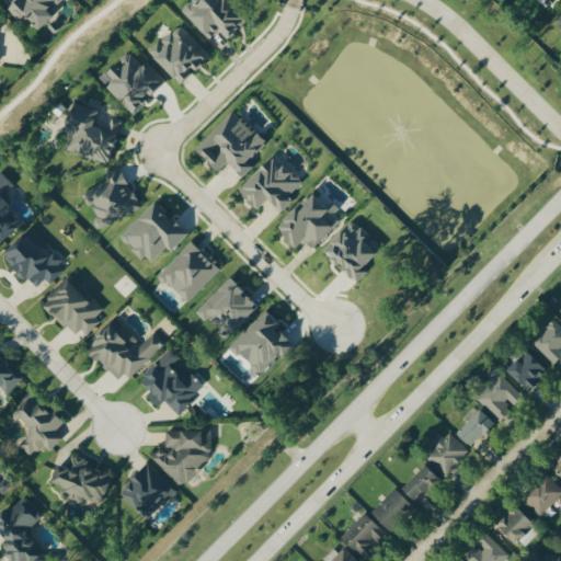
[(59,0),(18,0),(9,10),(23,23),(27,18),(41,30),(55,14),(50,10),(59,0)]
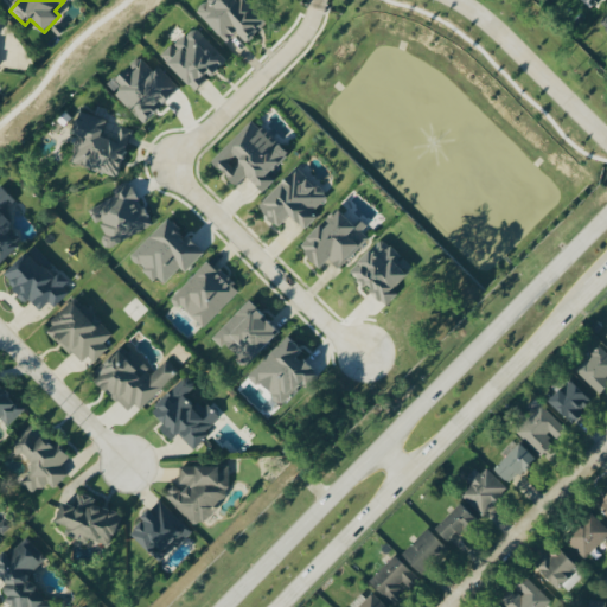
[(269,21),(249,0),(208,0),(197,11),(227,42),(238,31),(248,42),(269,21)]
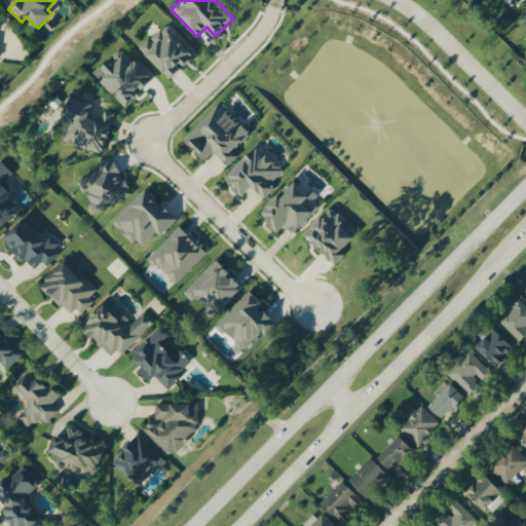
[(170,77),(183,64),(185,65),(197,52),(168,23),(142,48),(170,77)]
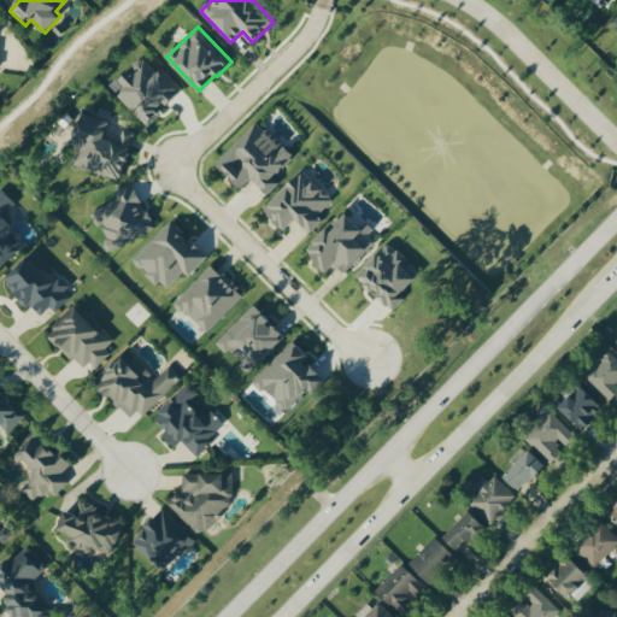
[(118,97),(147,124),(181,90),(145,56),(130,71),(129,70),(118,81),(125,88),(118,97)]
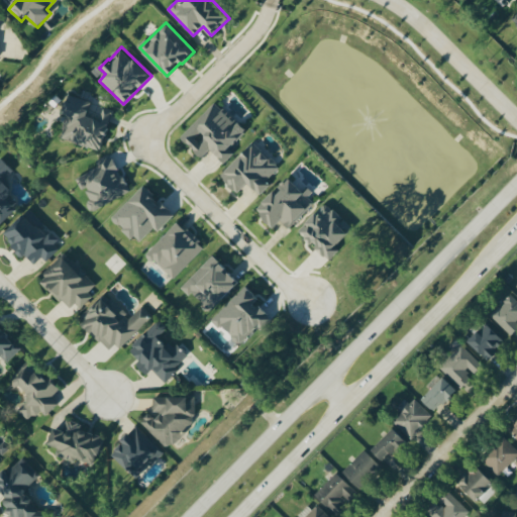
[(101,150),(114,112),(104,109),(101,119),(88,114),(92,102),(70,94),(63,113),(68,115),(61,136),(101,150)]
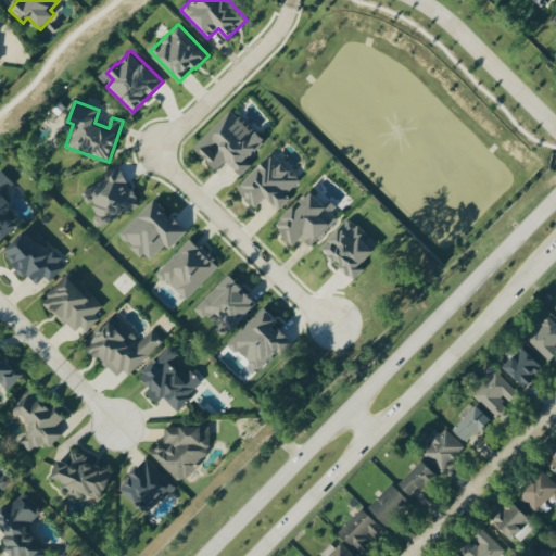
[(193,147),(230,110),(238,117),(240,115),(254,129),(252,130),(254,133),(255,130),(263,139),(261,140),(263,142),(245,160),(251,164),(240,175),(225,160),(216,168),(213,166),(213,167),(209,164),(210,163),(207,161),(207,160),(206,159),(206,158),(204,155),(203,156),(202,154),(201,154),(193,147)]
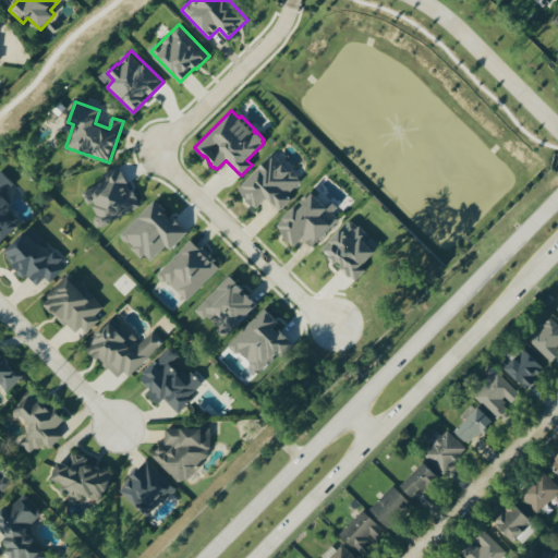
[(238,189),(241,184),(271,153),(289,169),(290,169),(291,169),(292,170),(294,171),(295,172),(296,173),(296,174),(298,176),(298,177),(298,178),(300,181),(287,194),(291,198),(280,209),(276,205),(275,205),(271,202),(267,196),(255,207),(253,205),(252,205),(251,204),(250,204),(246,201),(246,199),(245,197),(243,195),(241,193),(241,192),(238,189)]
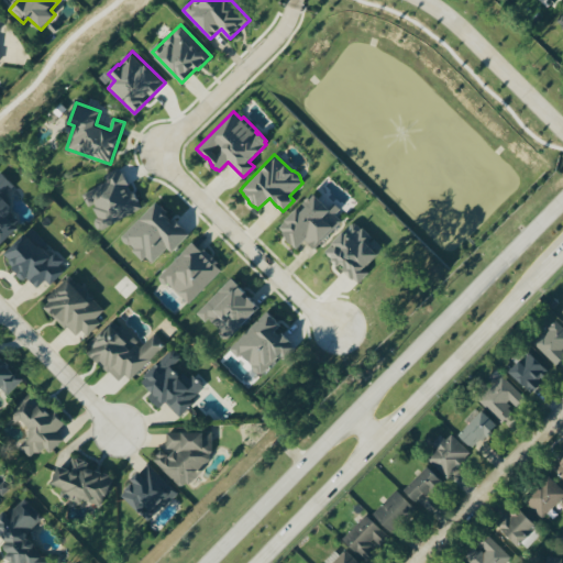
[(81,196),(107,183),(103,176),(118,168),(120,174),(122,174),(129,186),(128,187),(132,195),(133,194),(139,202),(138,202),(140,206),(139,206),(140,209),(139,211),(101,231),(97,230),(95,228),(94,224),(95,221),(95,220),(98,218),(92,209),(96,208),(94,205),(88,208),(81,196)]
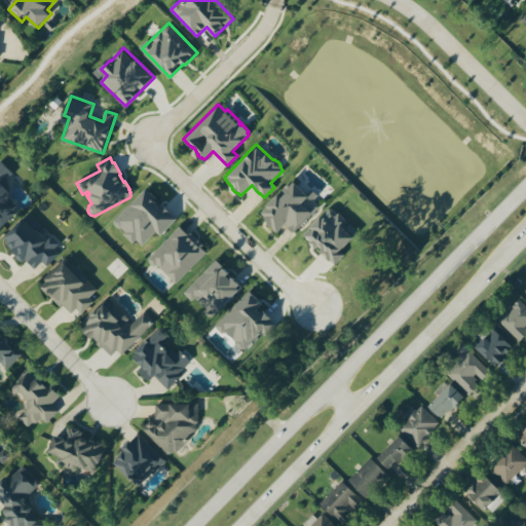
[(0,162),(0,226),(16,211),(7,201),(14,194),(3,183),(14,173),(2,161),(0,162)]
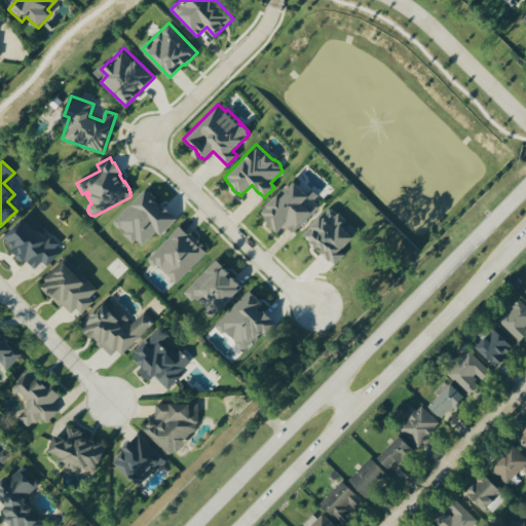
[(261,212),(266,205),(266,204),(277,193),(278,193),(292,180),(295,182),(318,207),(293,232),(285,223),(276,231),(266,221),(267,220),(264,216),(261,212)]
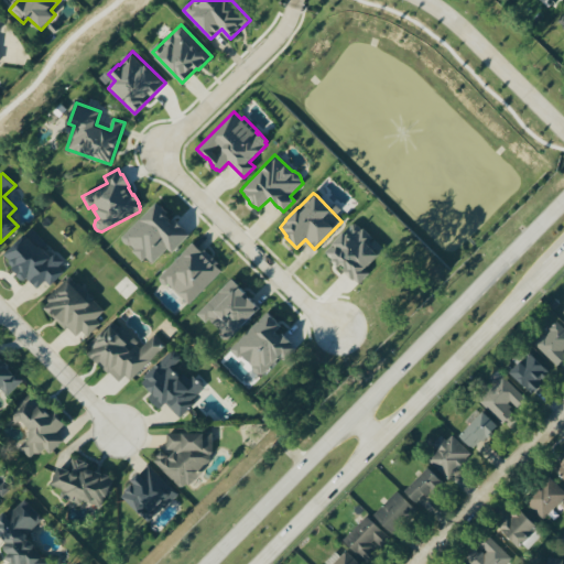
[(172,253),(191,235),(158,202),(122,237),(151,266),(167,249),(172,253)]
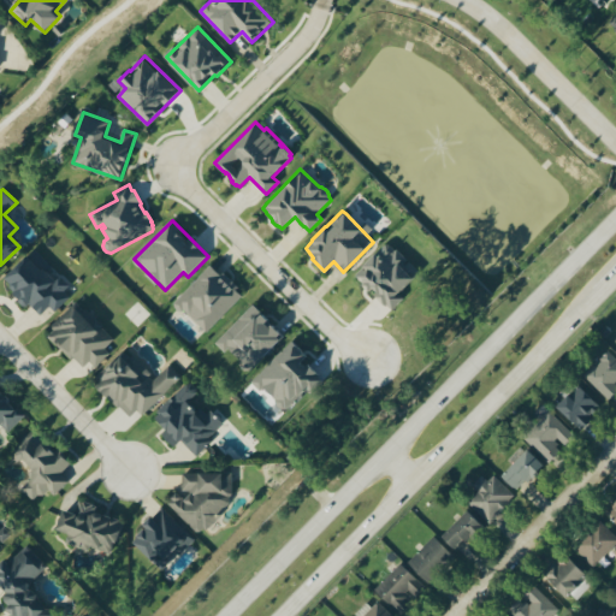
[(421,271),(389,241),(356,276),(373,291),(374,290),(395,309),(404,298),(401,294),(421,271)]
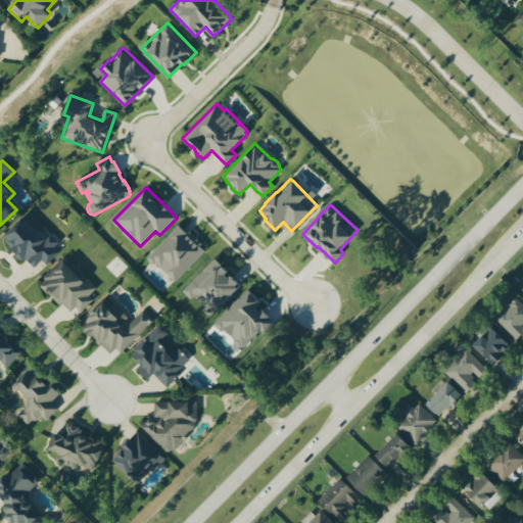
[(46,226),(30,210),(4,238),(25,258),(26,257),(36,268),(43,259),(46,263),(61,246),(43,229),(46,226)]
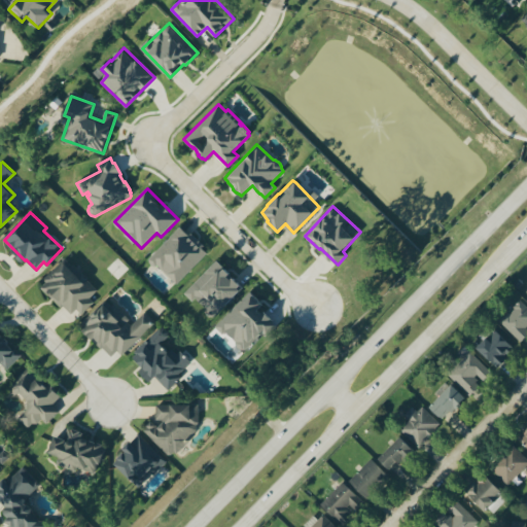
[(148,258),(179,225),(188,234),(190,233),(204,245),(202,247),(207,252),(176,284),(157,265),(155,266),(153,266),(151,266),(150,265),(149,262),(148,261),(147,259),(148,258)]
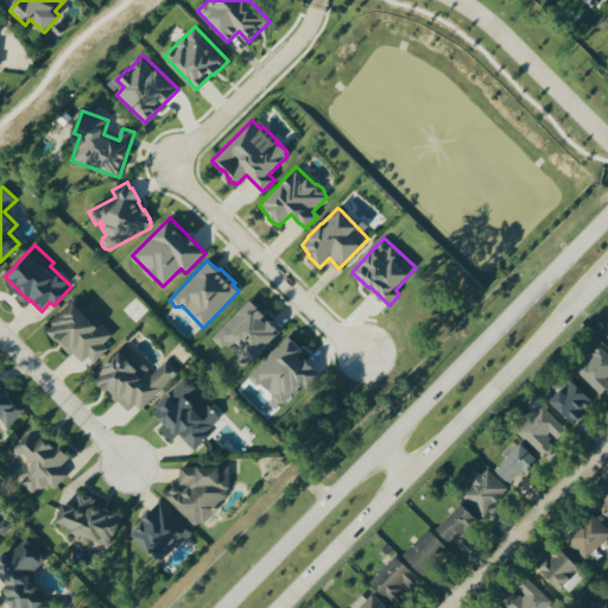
[(48,327),(81,365),(90,356),(95,362),(111,349),(105,342),(111,337),(77,301),(48,327)]
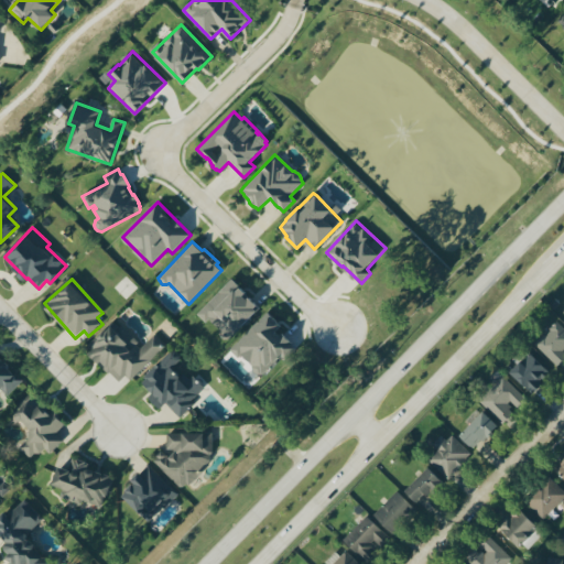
[(197,315),(231,280),(260,310),(229,340),(228,339),(227,340),(225,339),(223,339),(221,338),(220,337),(219,335),(219,334),(219,332),(217,328),(209,320),(206,323),(197,315)]
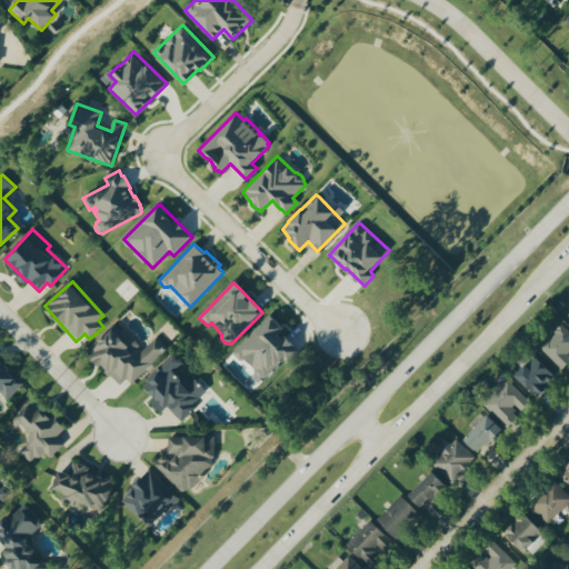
[(285,329),(271,315),(233,351),(242,361),(246,359),(265,379),(298,348),(282,331),(285,329)]
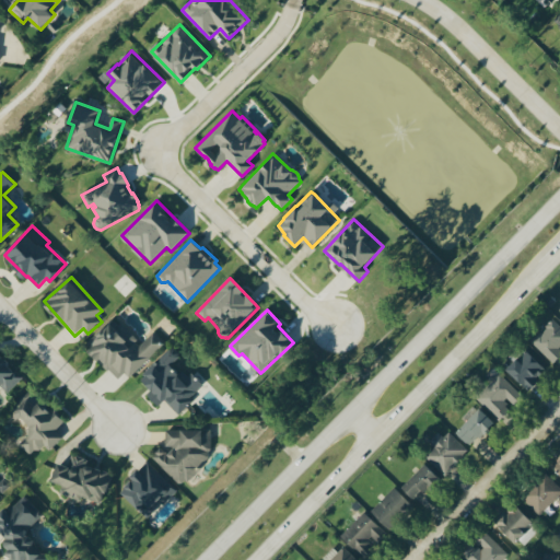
[(559,357),(559,324),(556,319),(533,340),(553,364),(559,357)]
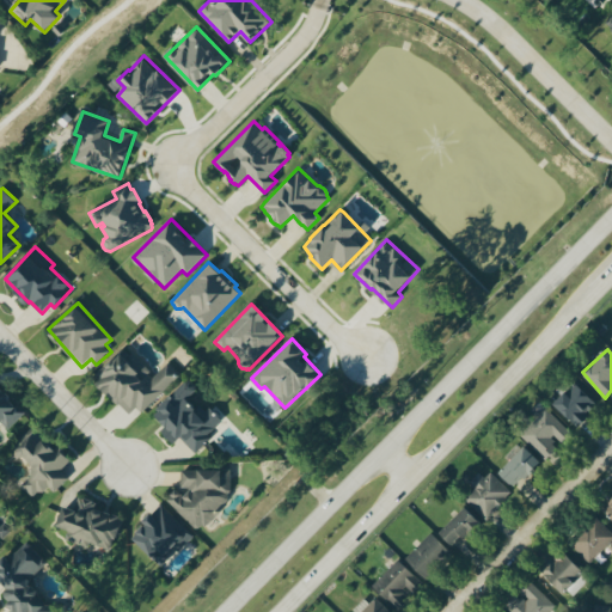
[(169,363),(155,375),(134,353),(128,359),(123,353),(96,379),(134,420),(179,374),(169,363)]
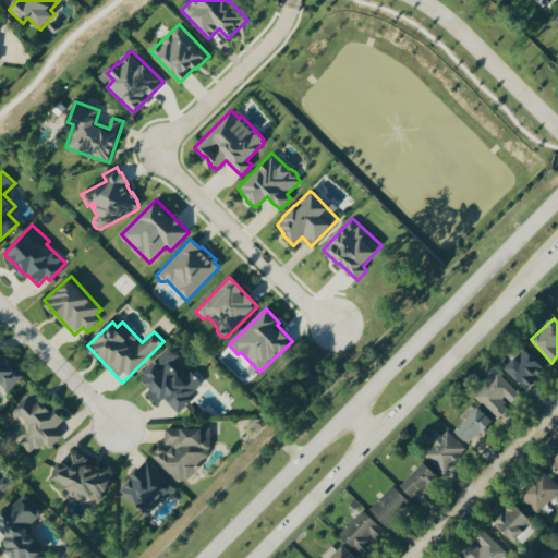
[(177,411),(205,385),(193,372),(186,377),(172,362),(181,354),(173,346),(141,375),(153,388),(148,392),(159,404),(166,398),(177,411)]
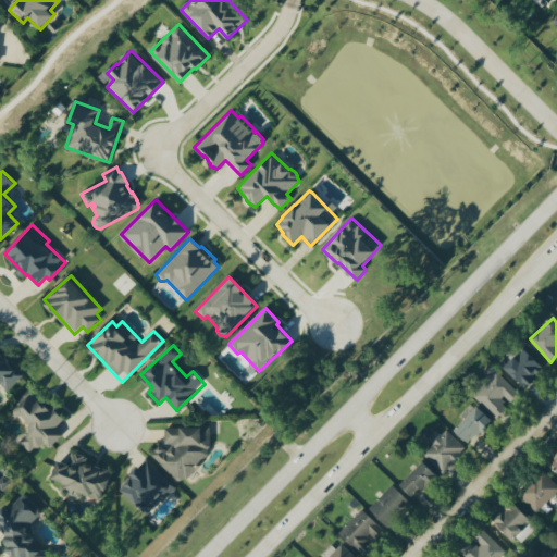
[(545,368),(524,348),(506,368),(528,388),(545,368)]
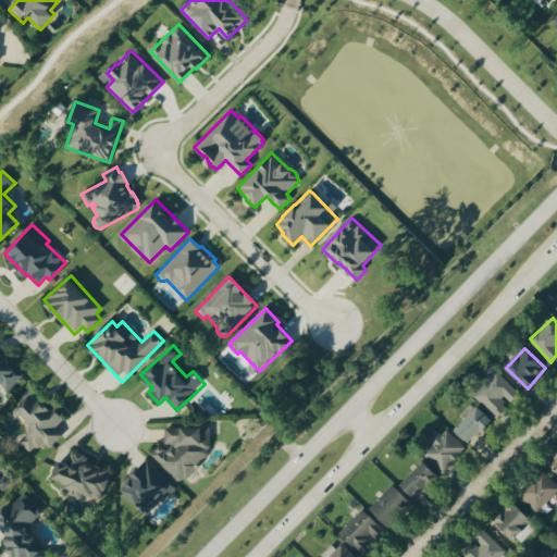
[(0,379),(10,390),(24,376),(0,351),(0,379)]
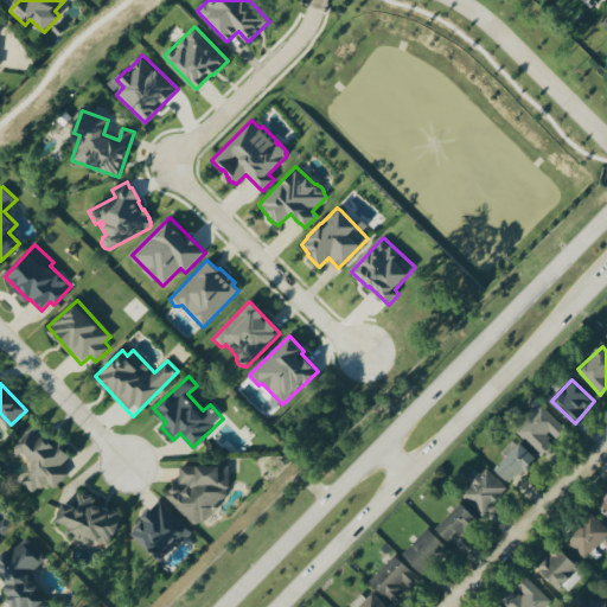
[(556,440),(567,428),(542,404),(517,432),(541,454),(555,439),(556,440)]
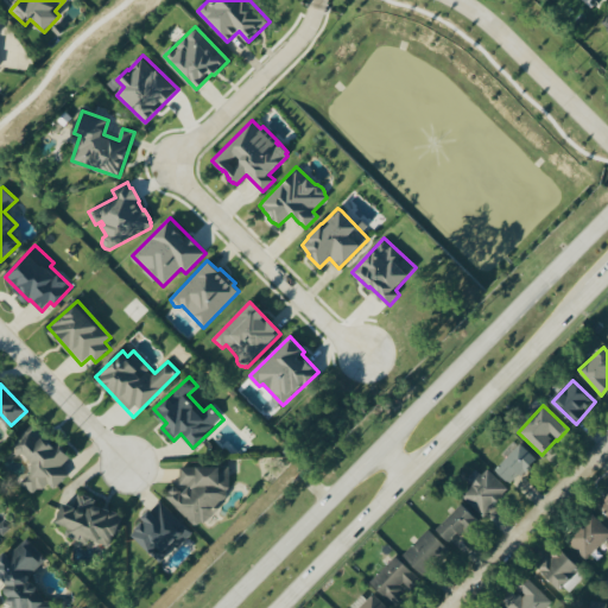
[(21,481),(35,495),(48,482),(55,488),(69,475),(61,467),(70,458),(46,435),(40,441),(32,432),(17,447),(36,467),(21,481)]
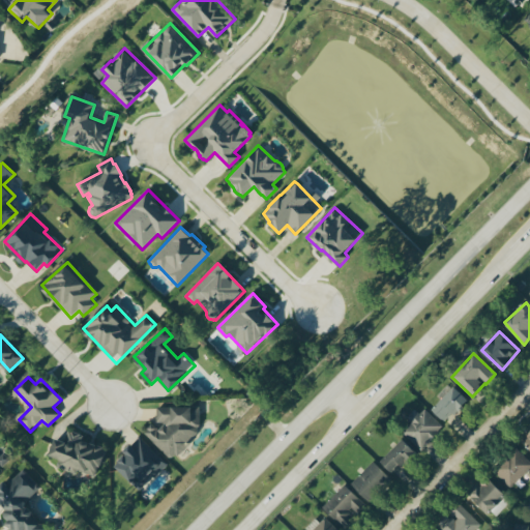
[(443,399),(434,409),(447,422),(469,400),(450,383),(439,395),(443,399)]
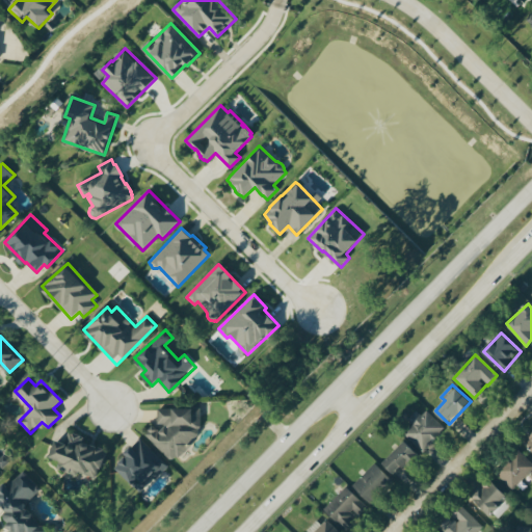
[(408,419),(414,424),(405,433),(425,451),(445,428),(420,406),(408,419)]
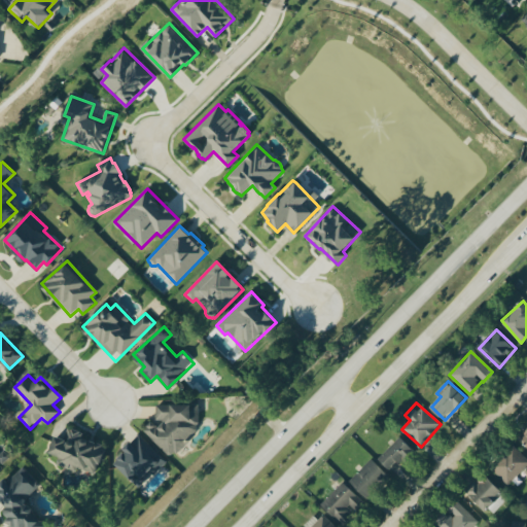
[(199,403),(157,405),(157,421),(165,421),(159,427),(151,421),(143,430),(172,457),(187,442),(187,440),(200,427),(199,403)]
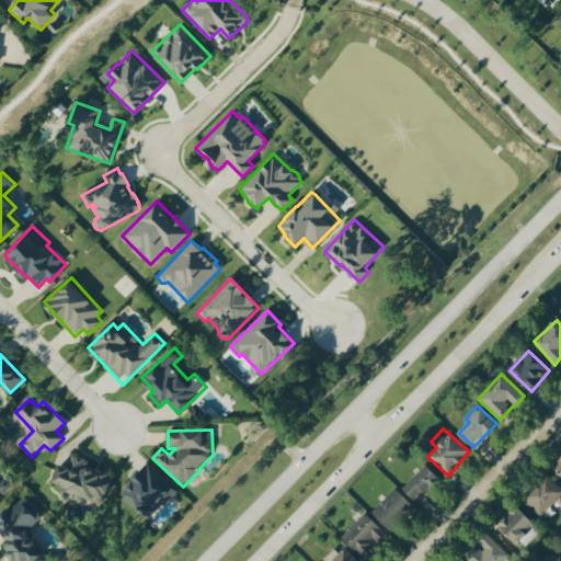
[(59,464),(54,482),(66,485),(63,496),(82,502),(83,496),(105,503),(113,473),(87,466),(88,459),(72,455),(69,467),(59,464)]
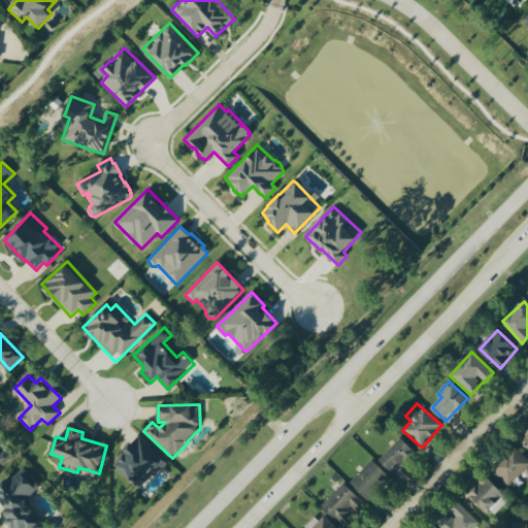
[(113,462),(137,486),(152,472),(155,475),(168,462),(140,435),(113,462)]
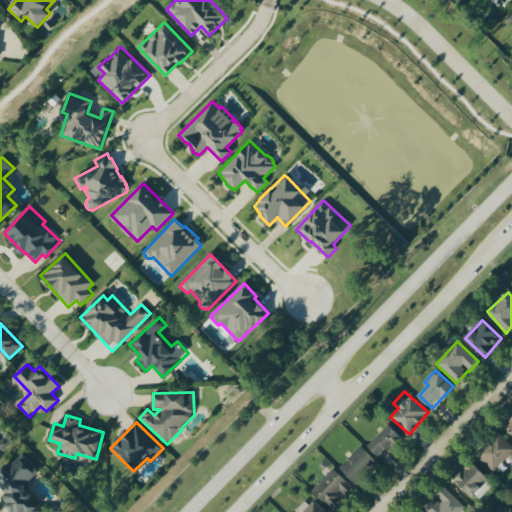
[(369,446),(382,458),(403,436),(391,424),(369,446)]
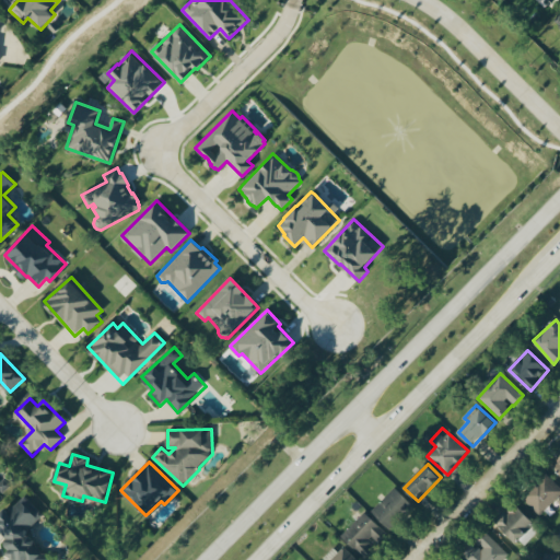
[(543,515),(559,493),(559,486),(545,474),(524,500),(543,515)]
